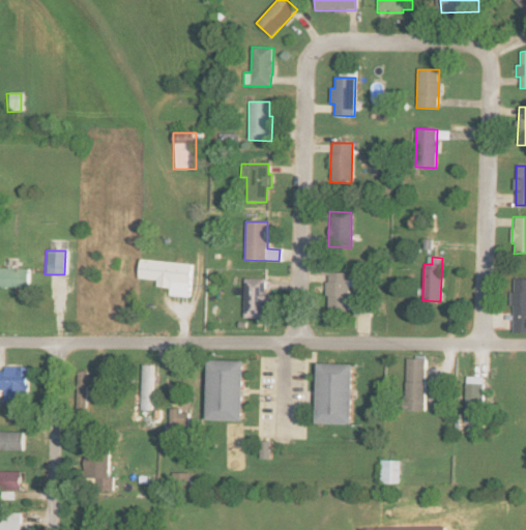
[(190,264),(139,261),(138,278),(155,281),(155,288),(168,288),(168,296),(187,297),(190,264)]
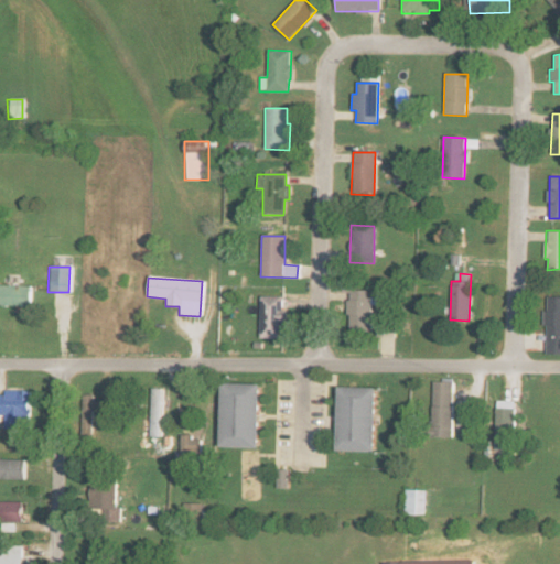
[(0,305),(29,306),(29,286),(0,284),(0,305)]
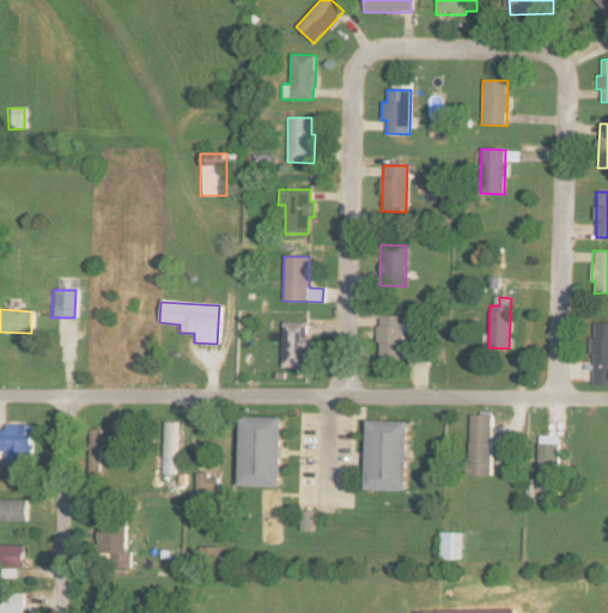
[(402,316),(377,315),(376,360),(401,360),(402,316)]
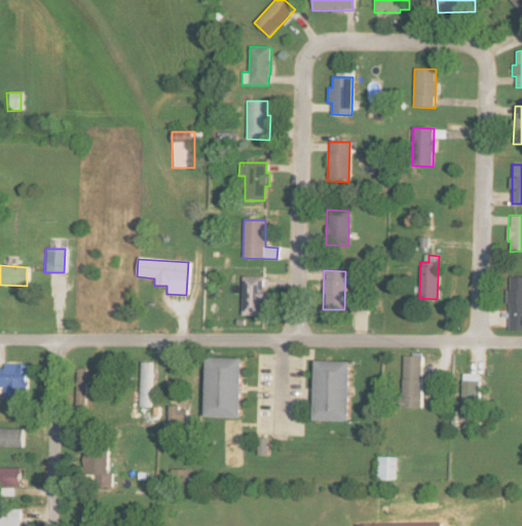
[(240,316),(263,316),(263,276),(241,276),(240,316)]
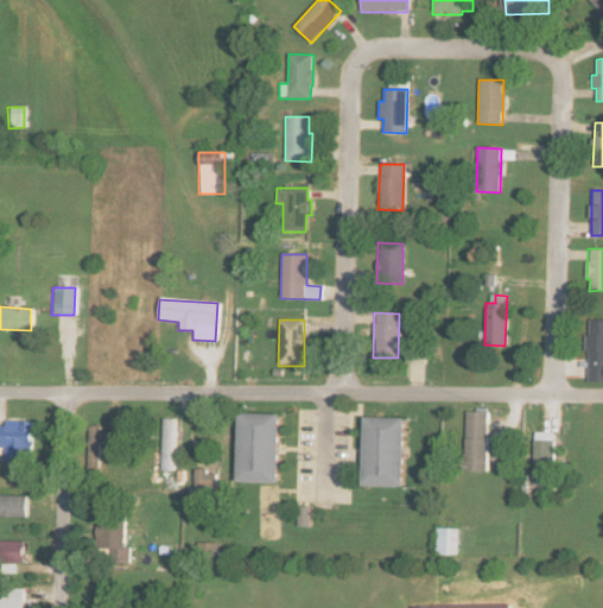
[(585,382),(602,382),(602,320),(589,320),(588,336),(586,336),(585,382)]
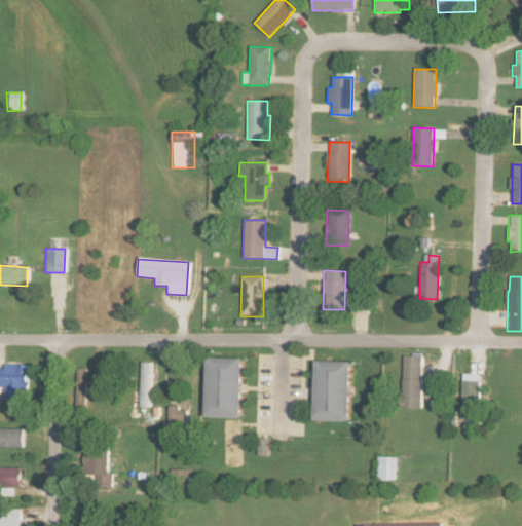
[(422,358),(403,357),(402,409),(420,409),(422,358)]
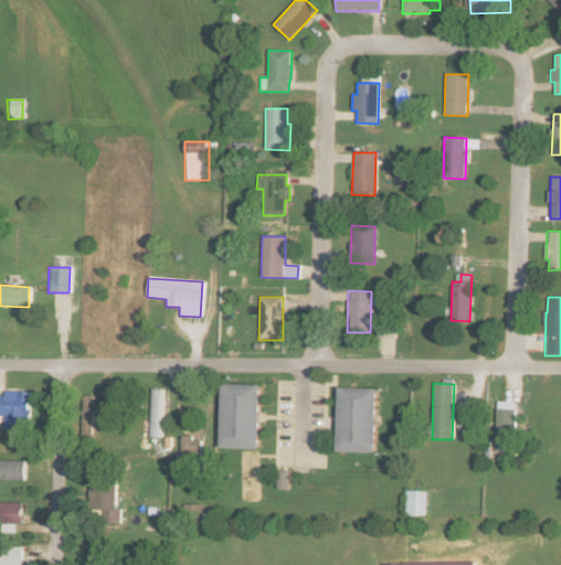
[(260,450),(262,386),(223,385),(221,449),(260,450)]
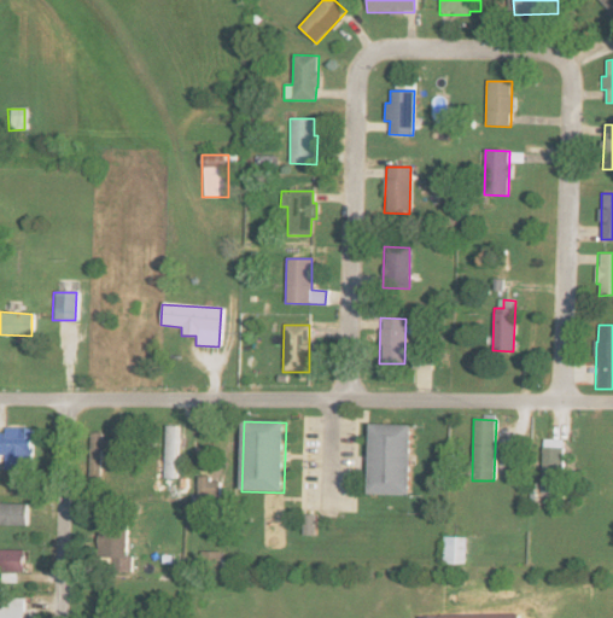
[(413,426),(371,425),(369,495),(412,496),(413,426)]
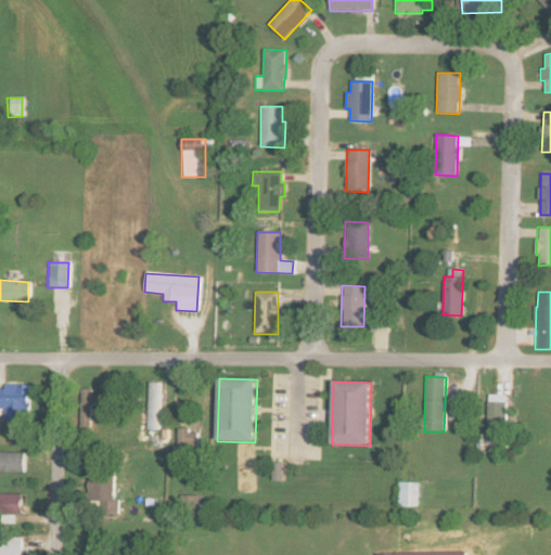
[(157,383),(148,383),(146,430),(156,430),(157,383)]
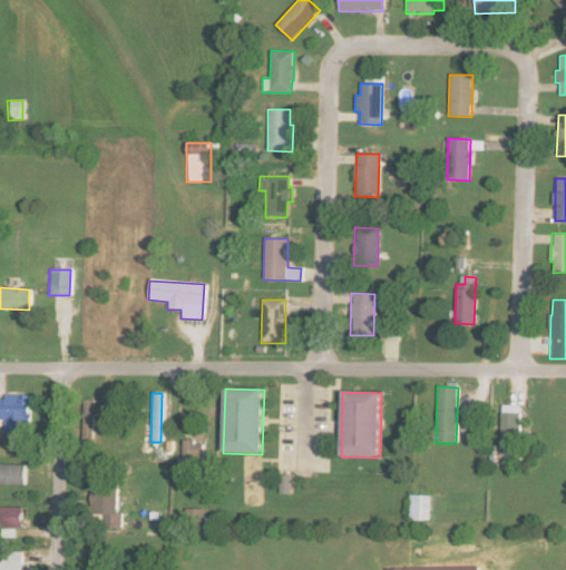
[(2,434),(28,434),(29,395),(2,394),(2,400),(0,400),(0,420),(3,420),(2,434)]
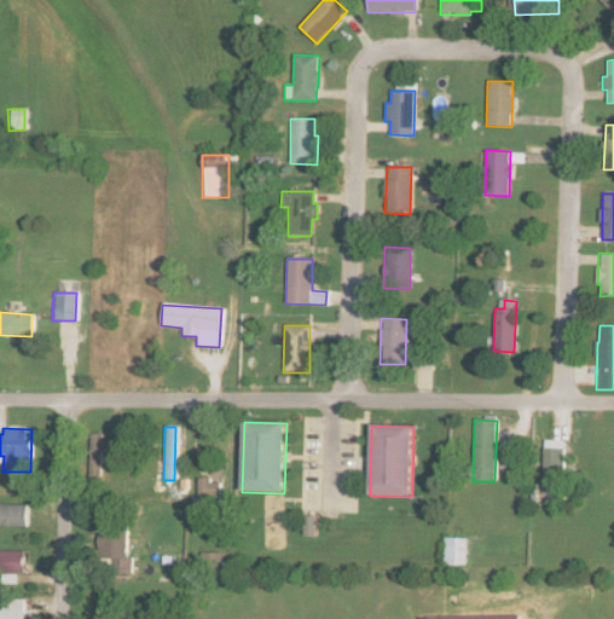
[(102,434),(88,434),(90,478),(103,478),(102,434)]
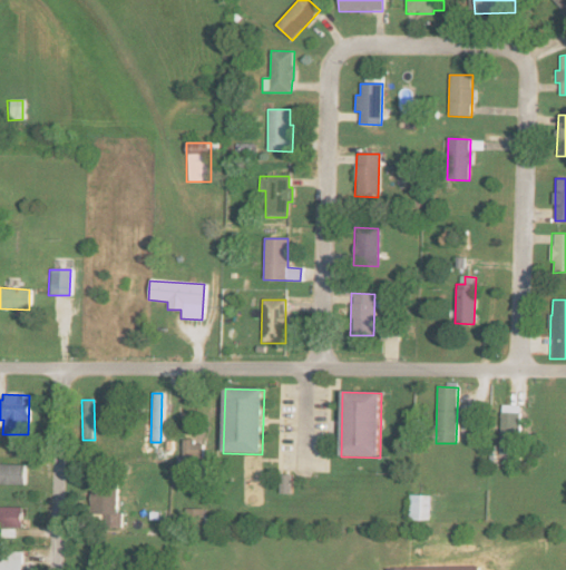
[(520,405),(500,405),(500,455),(519,455),(520,405)]
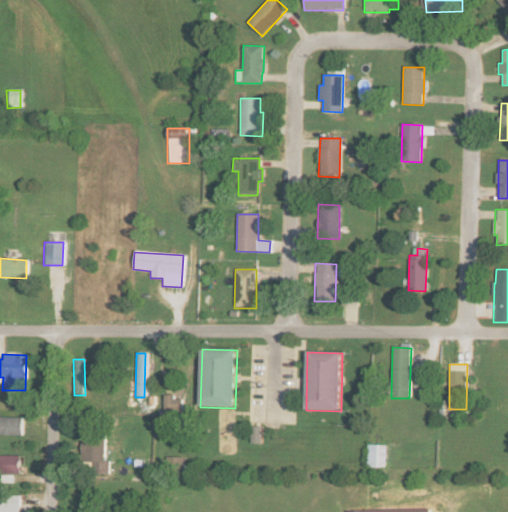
[(181,400),(173,399),(173,395),(163,395),(162,419),(180,419),(181,400)]
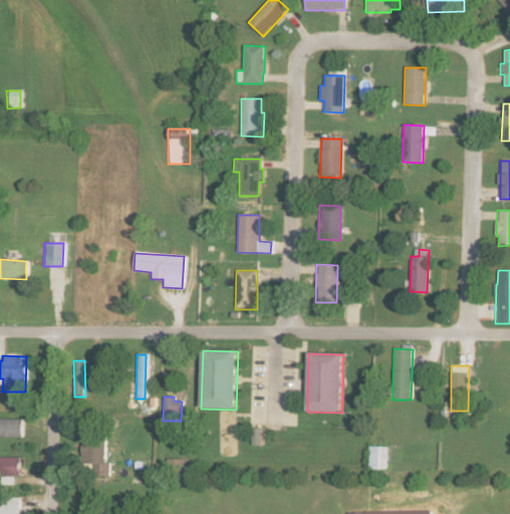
[(0,437),(21,438),(22,420),(0,418),(0,437)]
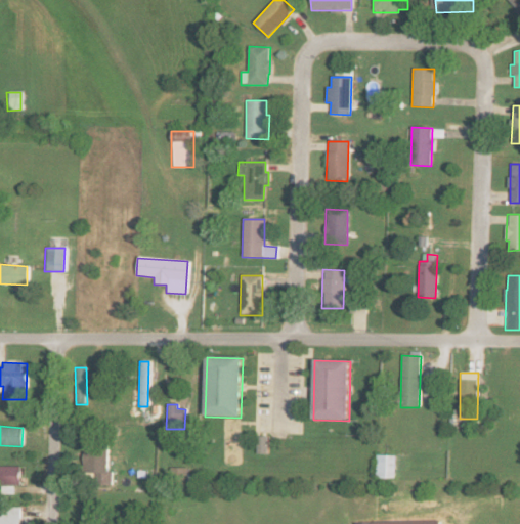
[(255,454),(265,454),(266,437),(256,436),(255,454)]
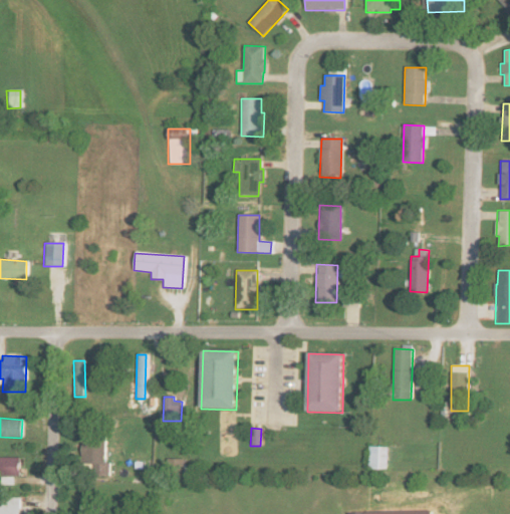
[(103,464),(104,436),(82,435),(81,463),(92,464),(91,475),(107,475),(108,464),(103,464)]
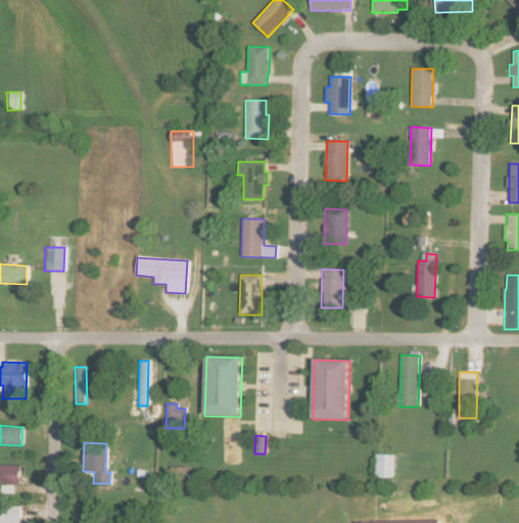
[(393,478),(394,455),(375,455),(375,477),(393,478)]
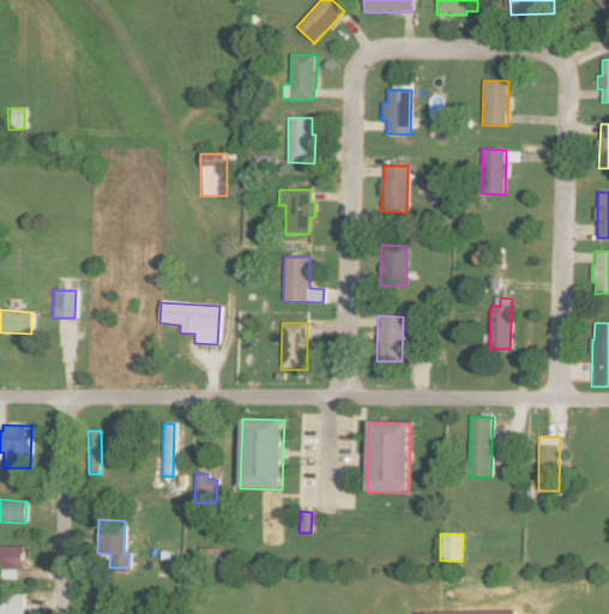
[(0,566),(23,567),(23,547),(0,546),(0,566)]
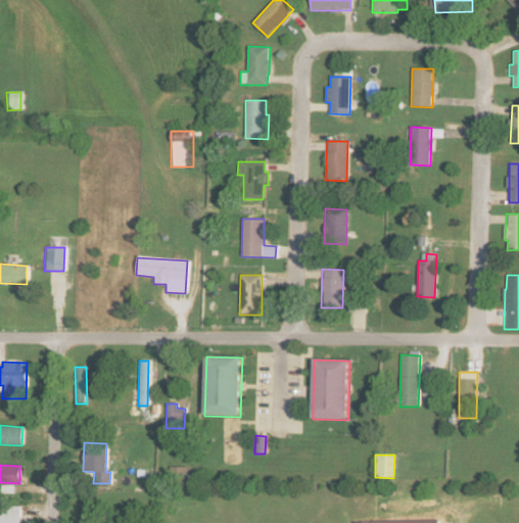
[(184,467),(169,468),(169,480),(185,480),(184,467)]
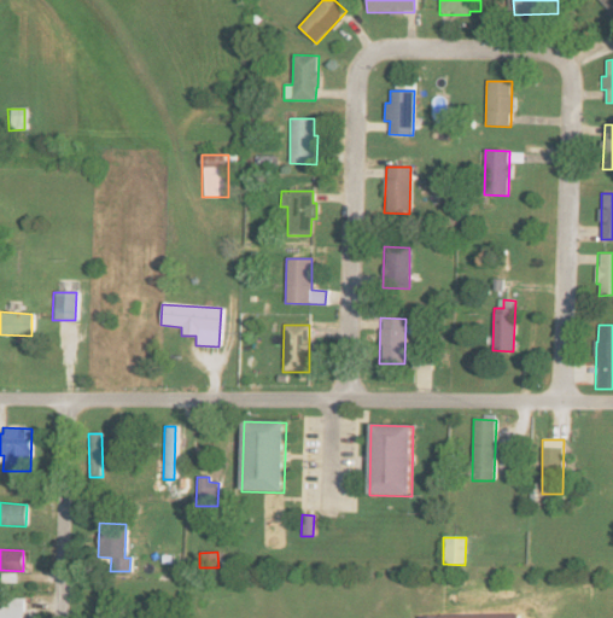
[(0,617),(23,617),(24,598),(1,598),(1,608),(0,608),(0,617)]
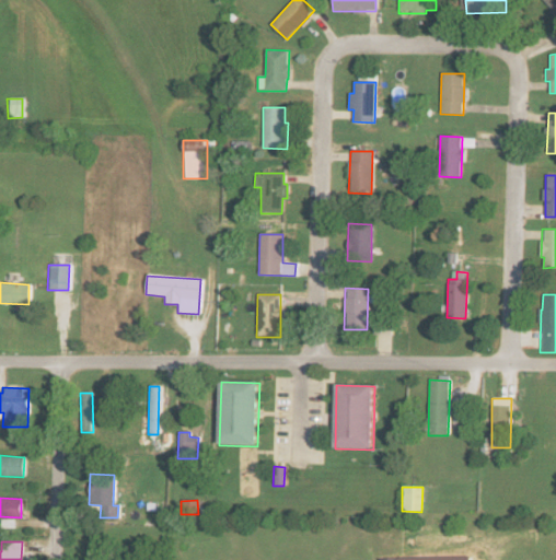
All buildings are outlined.
